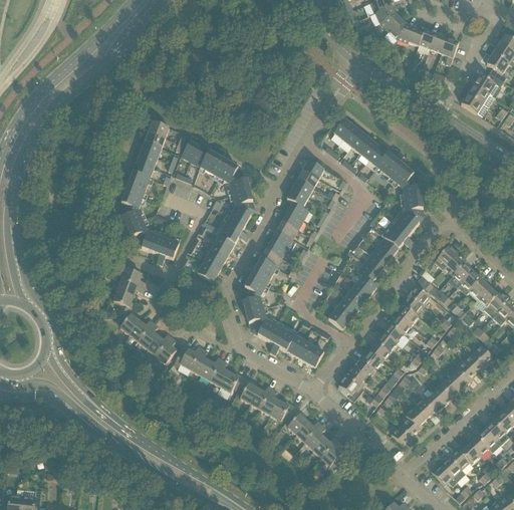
[(375,0),(373,1),(369,3),(373,13),(375,12),(392,5),(391,4),(392,2),(391,0),(375,0)]
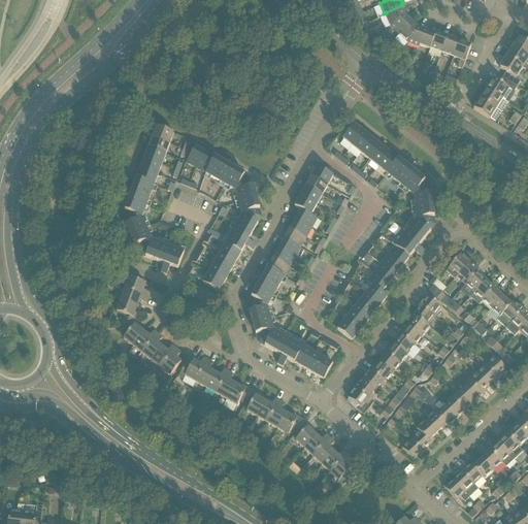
[(390,24),(405,13),(402,5),(386,12),(390,24)]
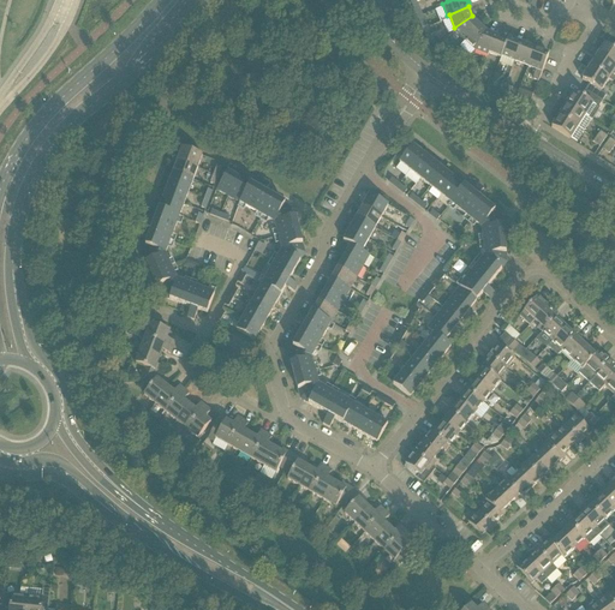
[(464,37),(479,22),(472,16),(454,28),(464,37)]
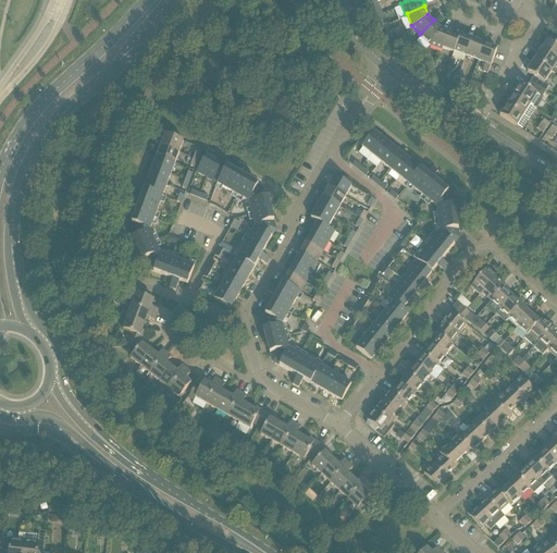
[(385,31),(390,28),(395,26),(392,20),(387,22),(382,24),(385,31)]
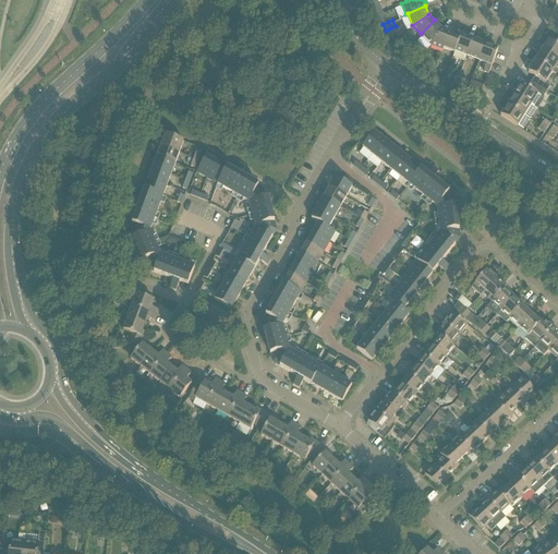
[(431,43),(441,26),(435,20),(421,34),(431,43)]
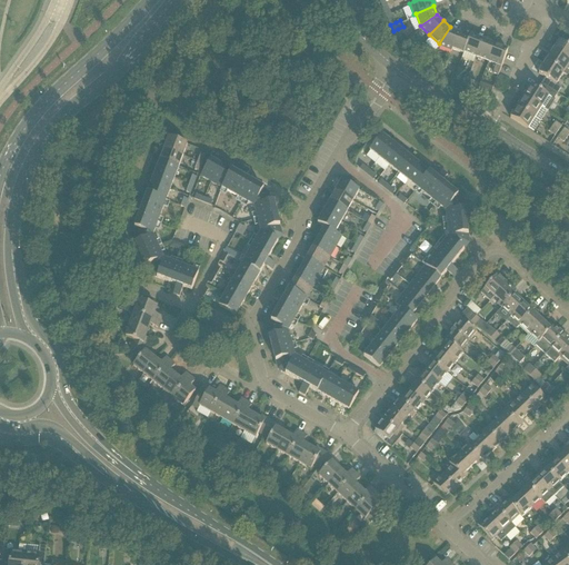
[(450,48),(458,30),(450,27),(439,43),(450,48)]
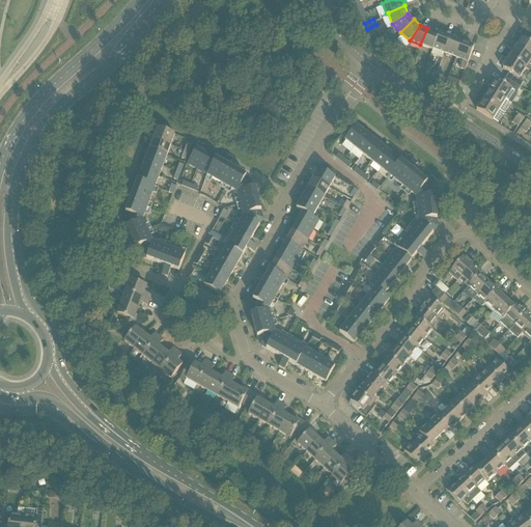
[(439,30),(430,27),(429,29),(427,28),(420,45),(421,45),(422,43),(431,47),(439,30)]
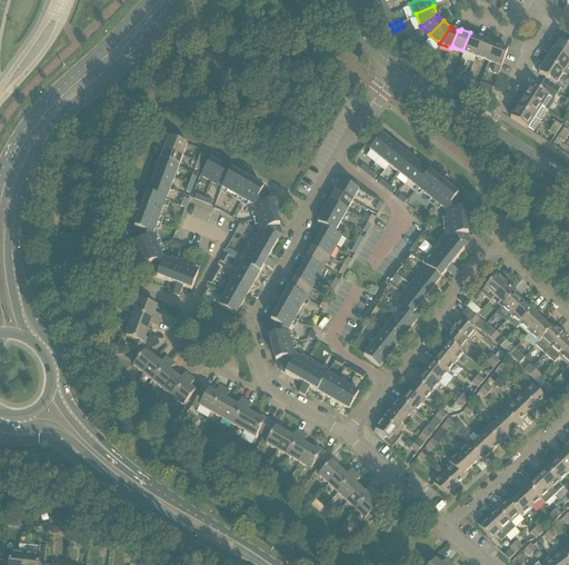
[(476,53),(482,38),(470,32),(462,50),(463,50),(463,49),(476,53)]
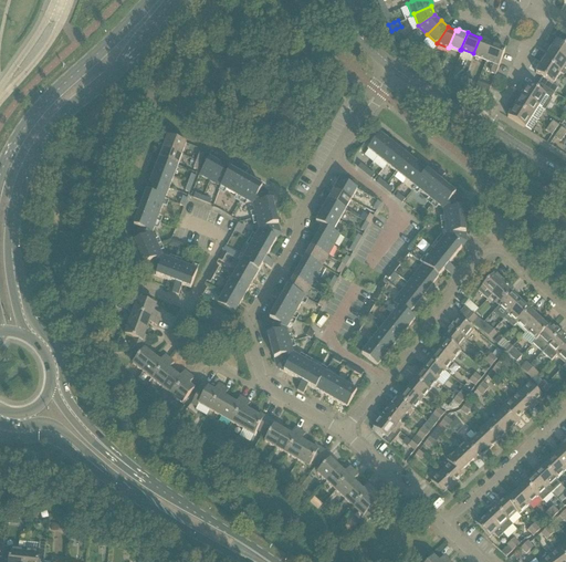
[(485,58),(492,42),(480,38),(473,53),(485,58)]
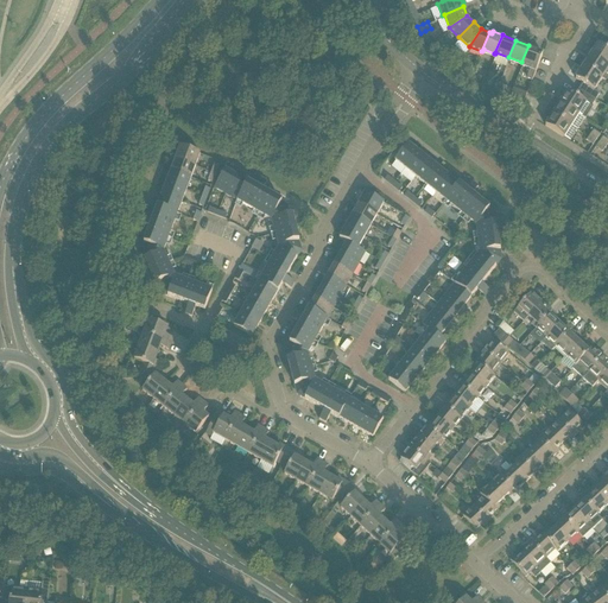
[(607,46),(597,40),(590,51),(607,63),(607,46)]
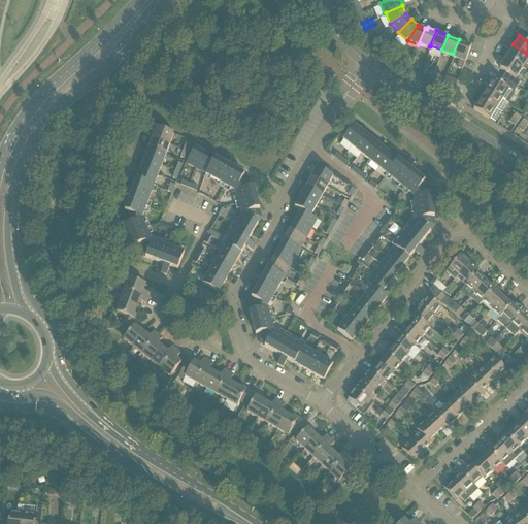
[(383,47),(386,44),(381,39),(377,42),(383,47)]
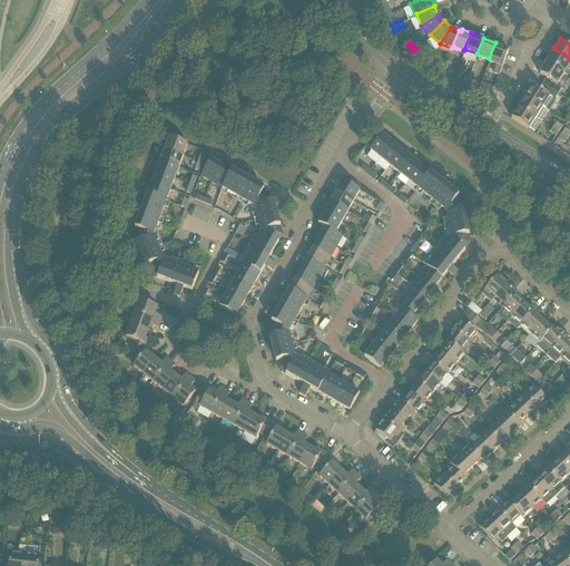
[(499,71),(502,64),(509,47),(495,42),(489,58),(495,61),(493,68),(494,70),(499,71)]
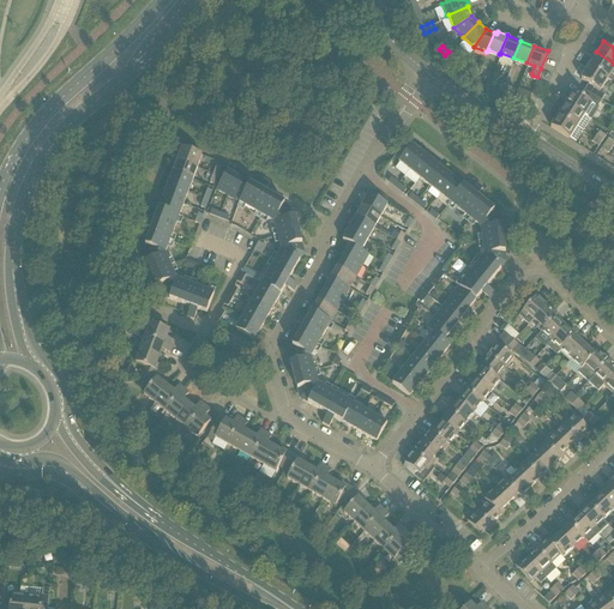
[(591,56),(588,61),(589,62),(589,64),(607,76),(612,78),(613,74),(613,64),(596,52),(593,58),(591,56)]
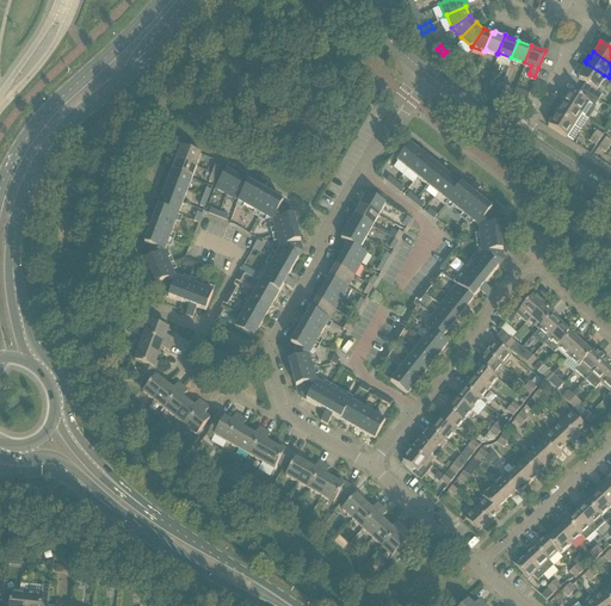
[(586,63),(578,75),(588,82),(585,88),(590,91),(598,97),(602,91),(597,87),(604,75),(586,63)]
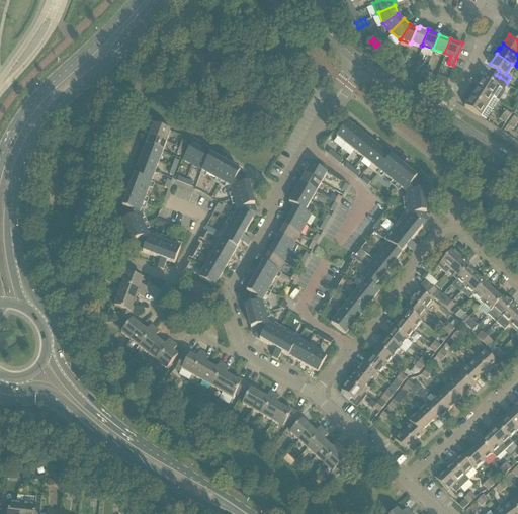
[(446,82),(448,77),(448,76),(437,72),(435,78),(446,82)]
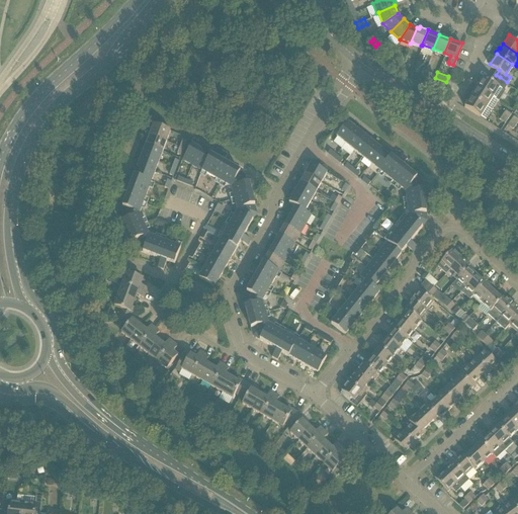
[(493,80),(484,74),(477,84),(493,94),(498,97),(504,87),(507,82),(496,75),(493,80)]
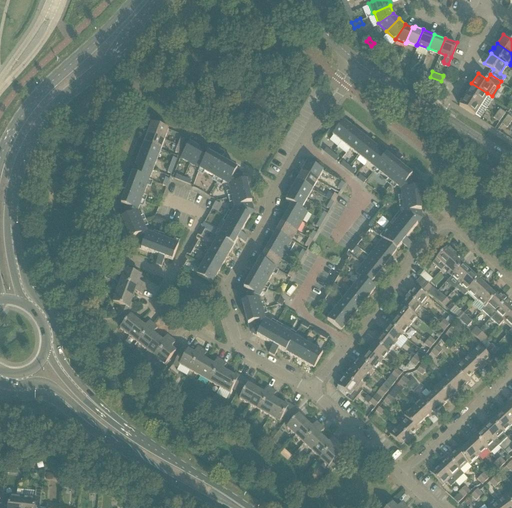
[(486,106),(491,97),(487,94),(487,93),(471,83),(465,93),(486,106)]
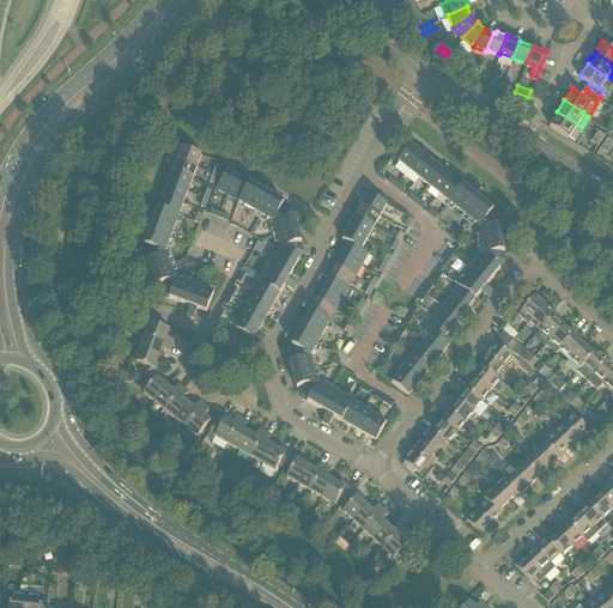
[(575,138),(582,127),(557,111),(550,123),(569,135),(569,134),(575,138)]
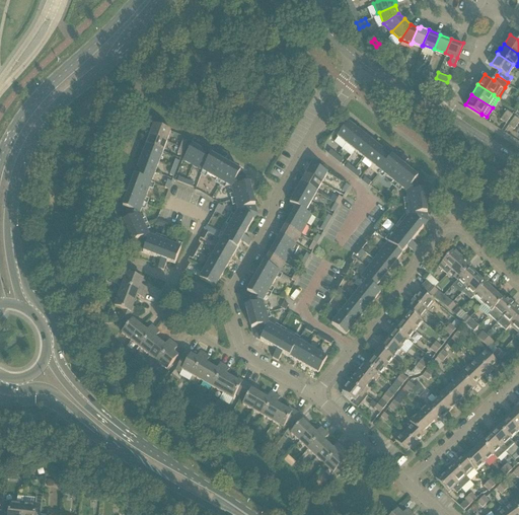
[(509,117),(512,112),(506,107),(503,113),(509,117)]
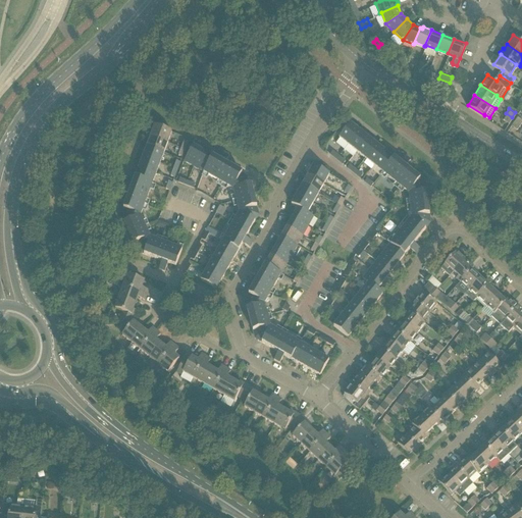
[(509,121),(512,117),(506,113),(503,117),(509,121)]
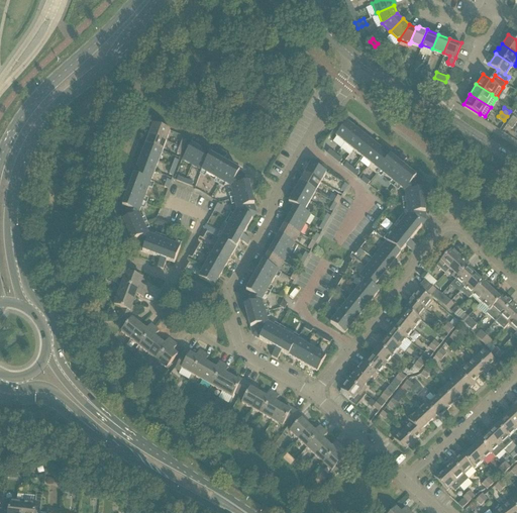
[(512,126),(515,121),(509,117),(506,122),(512,126)]
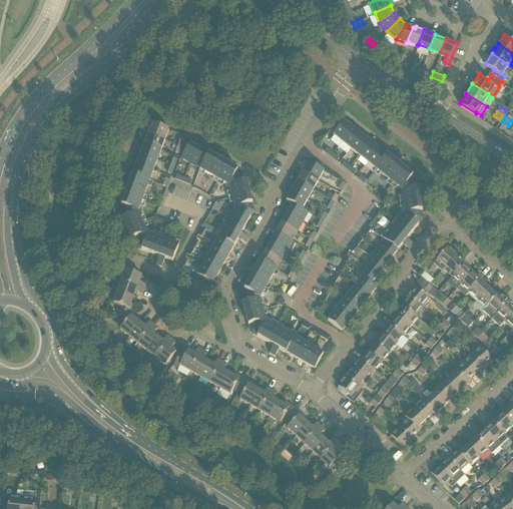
[(342,139),(353,125),(344,118),(333,132),(342,139)]
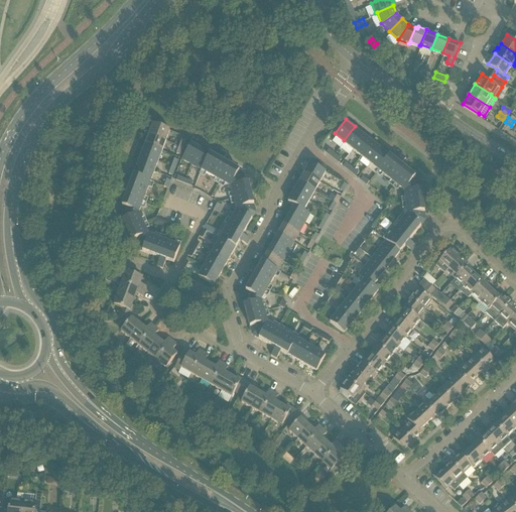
[(165,138),(169,127),(152,121),(148,132),(165,138)]
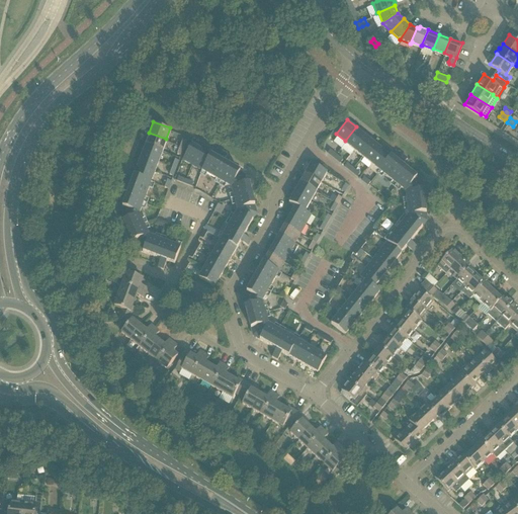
[(353,148),(365,134),(356,126),(345,141),(353,148)]
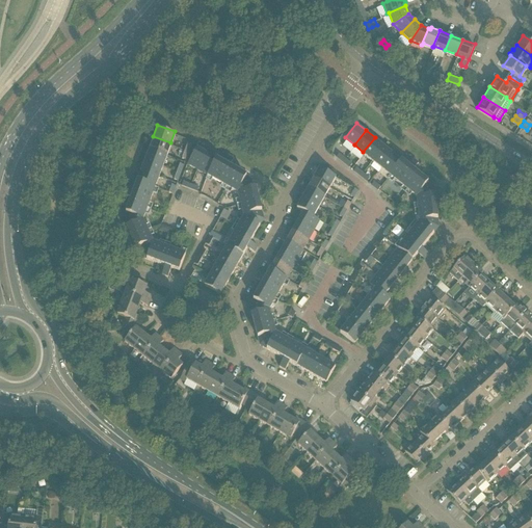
[(166,153),(170,142),(153,136),(150,147),(166,153)]
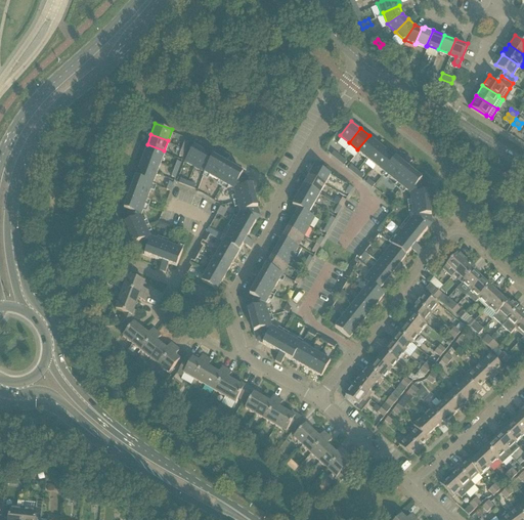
[(366,157),(378,142),(369,135),(357,149),(366,157)]
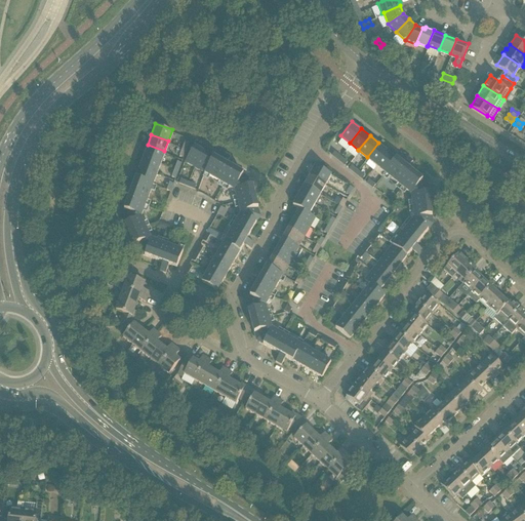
[(375,164),(388,150),(378,143),(367,157),(375,164)]
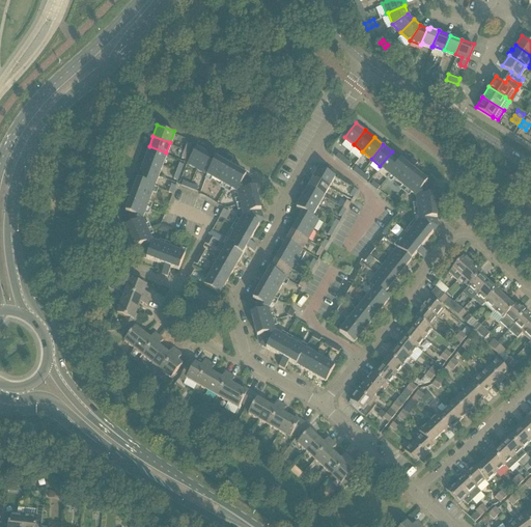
[(197,167),(206,150),(196,145),(191,154),(187,161),(197,167)]
